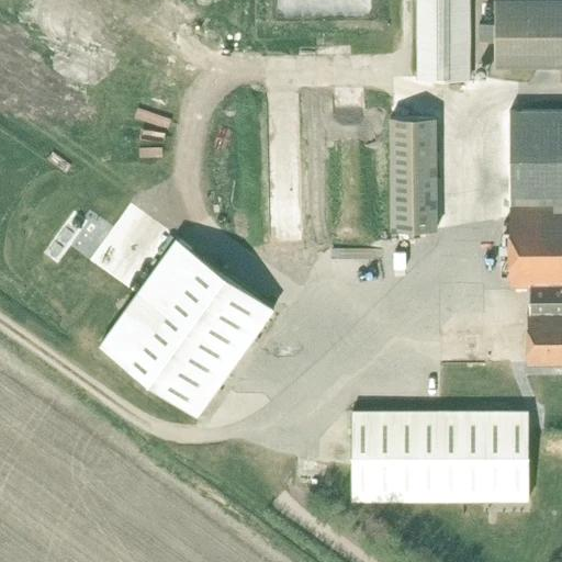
[(417,0),(417,77),(470,77),(469,0),(417,0)]
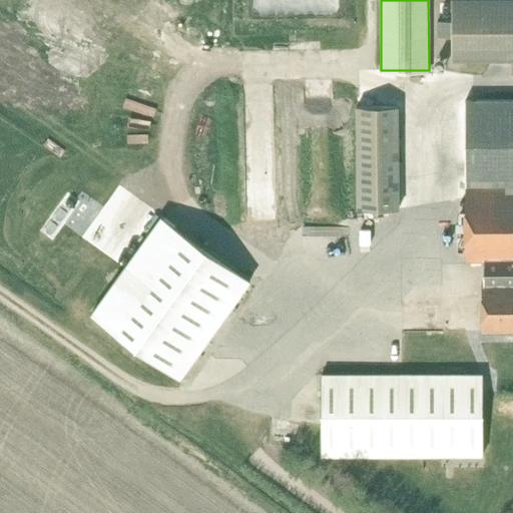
[(451,61),(512,61),(512,0),(451,0),(451,21),(436,22),(436,38),(451,37),(451,61)]
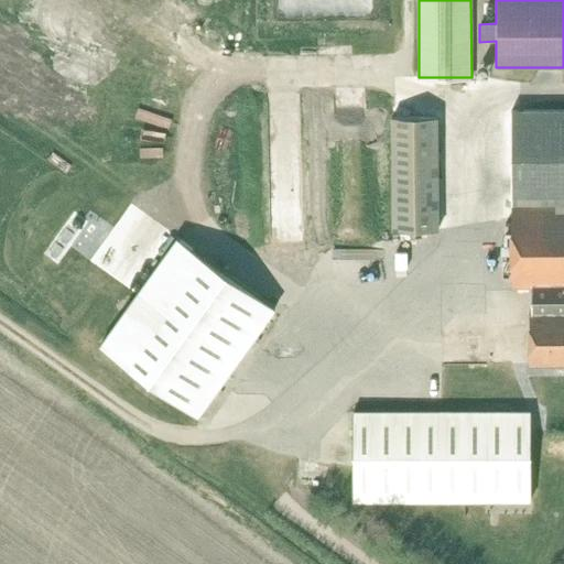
[(563,109),(511,110),(511,203),(555,203),(563,202),(563,109)]
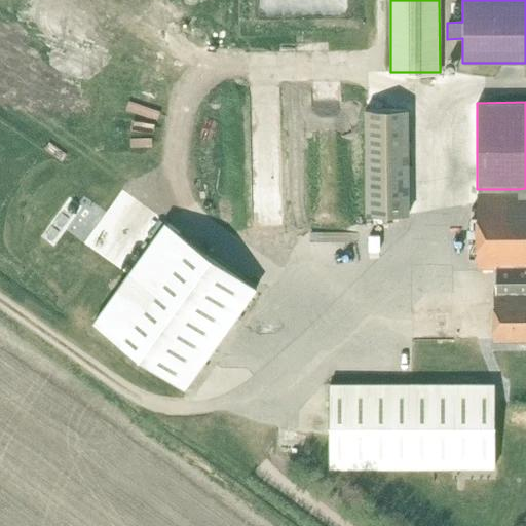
[(368,110),(367,214),(410,214),(410,110),(368,110)]
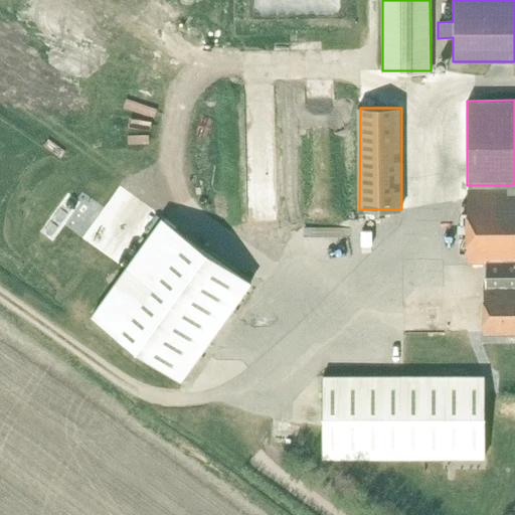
[(507,188),(467,188),(467,281),(514,281),(514,184),(507,185),(507,188)]
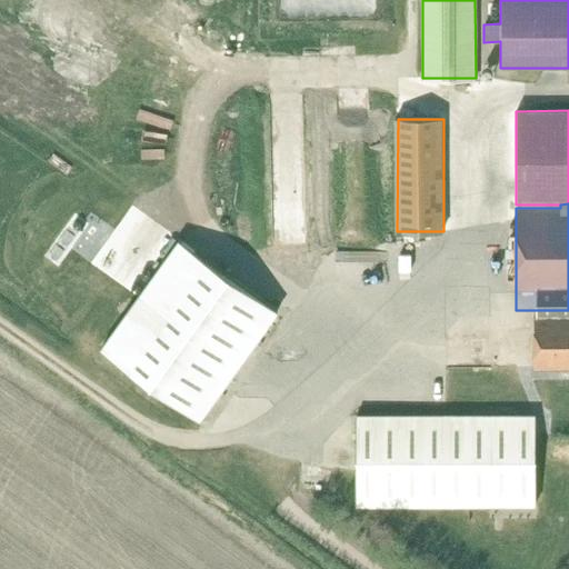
[(200,420),(278,312),(178,240),(100,349),(200,420)]
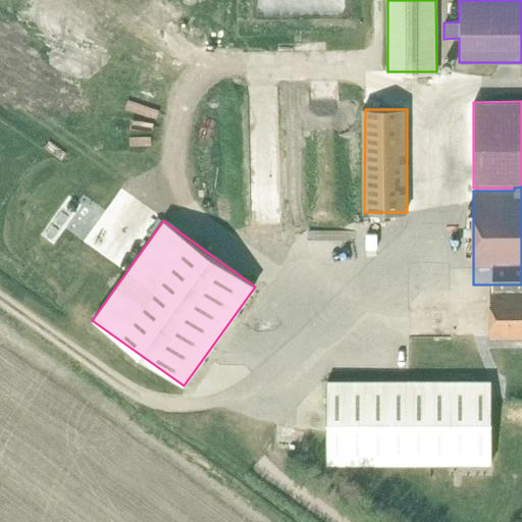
[(521,335),(521,288),(488,288),(488,335),(521,335)]
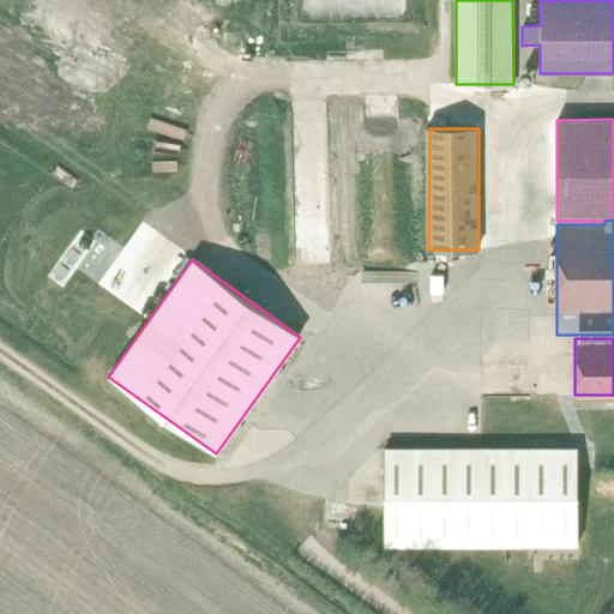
[(384,446),(384,542),(577,543),(577,495),(577,447),(384,446)]
